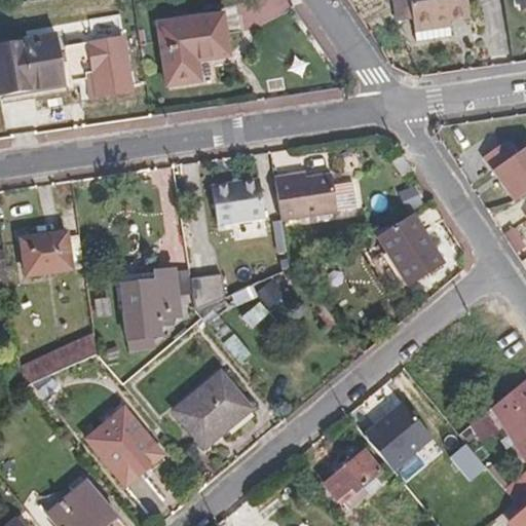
[(390,0),(393,21),(409,19),(406,0),(390,0)]
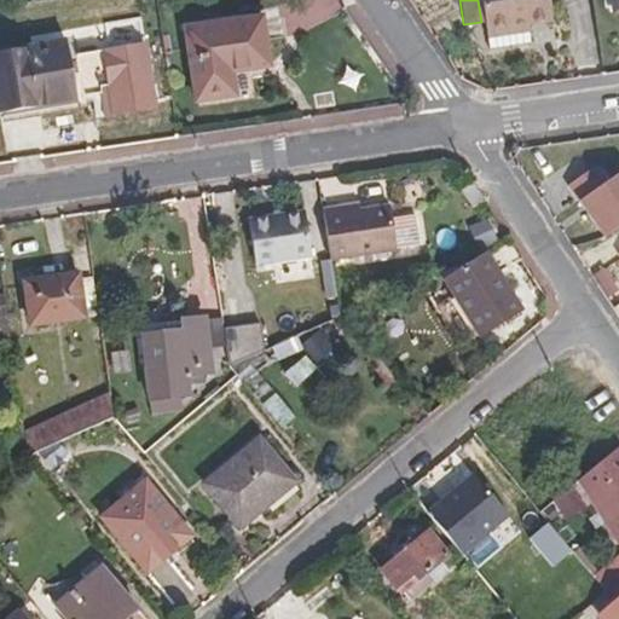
[(545,0),(478,0),(481,22),(484,36),(509,33),(509,25),(549,19),(545,0)]
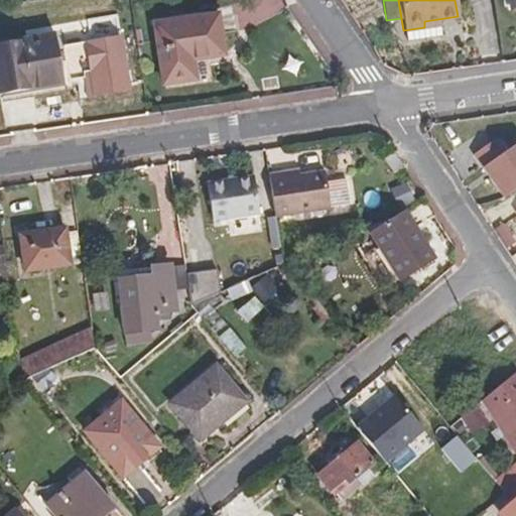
[(220,16),(155,27),(164,87),(198,83),(196,68),(226,63),(220,16)]
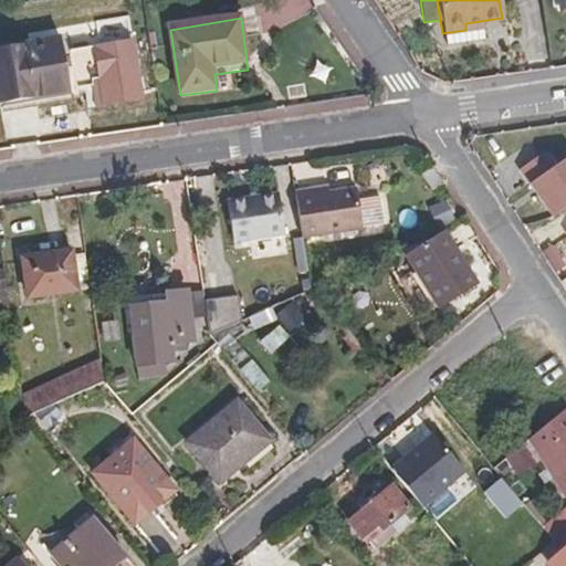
[(63,44),(0,53),(0,101),(1,109),(71,100),(63,44)]
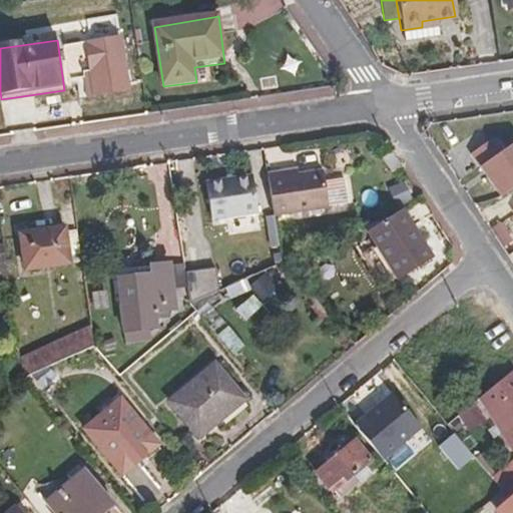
[(383,156),(394,173),(402,167),(392,151),(383,156)]
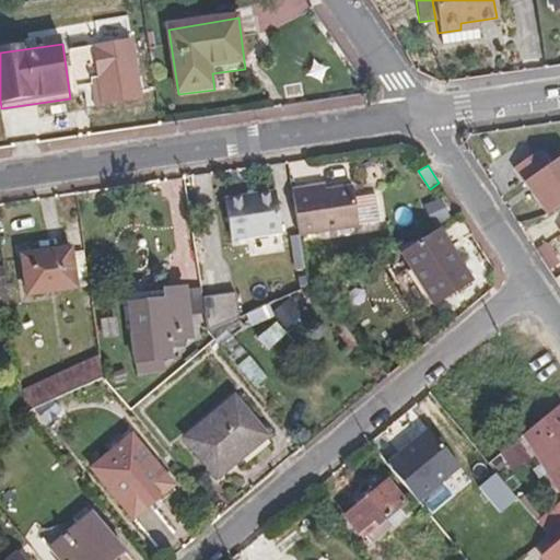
[(327,184),(313,185),(314,193),(327,190),(327,184)]
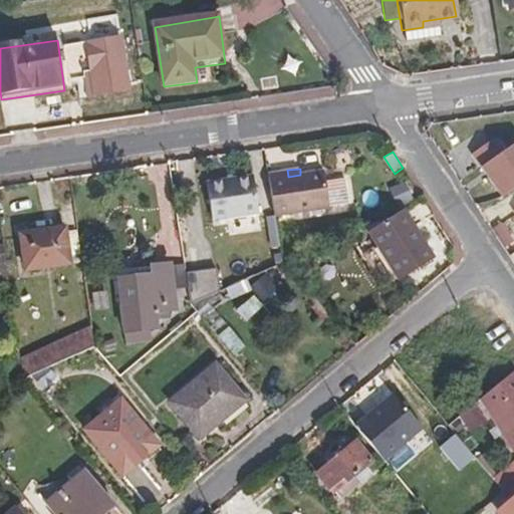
[(287,170),(270,173),(277,215),(330,207),(329,207),(326,183),(324,171),(300,175),(288,177),(287,170)]
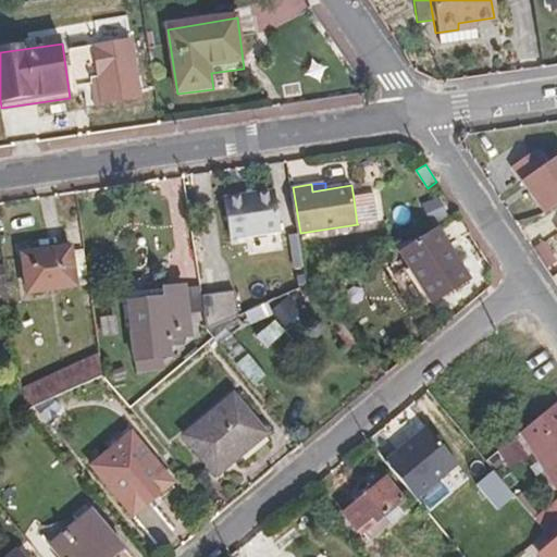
[(276,190),(226,197),(233,237),(282,231),(276,190)]
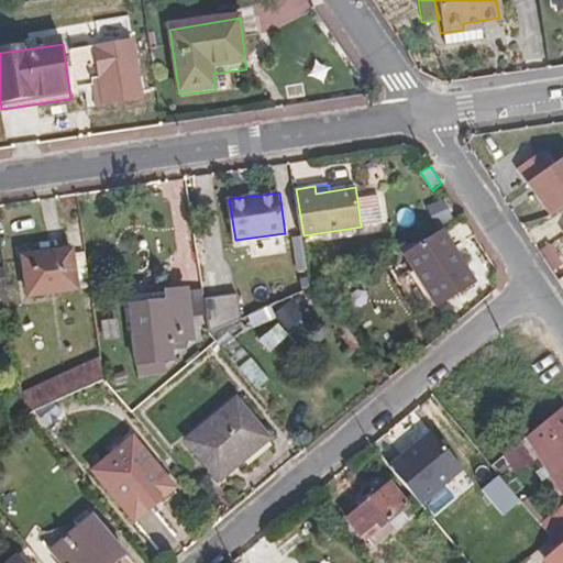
[(379,197),(357,200),(361,227),(384,223),(379,197)]
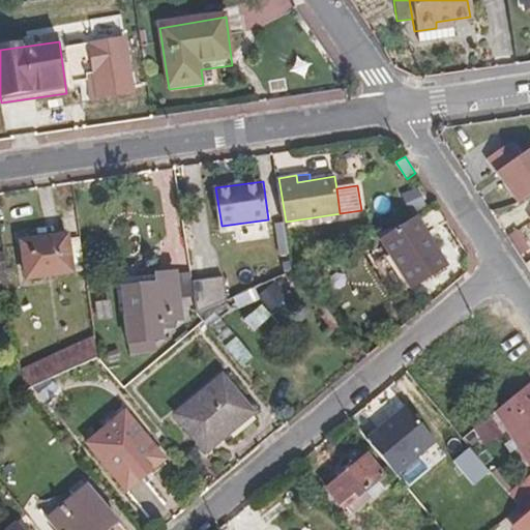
[(415,221),(381,239),(412,288),(444,267),(415,221)]
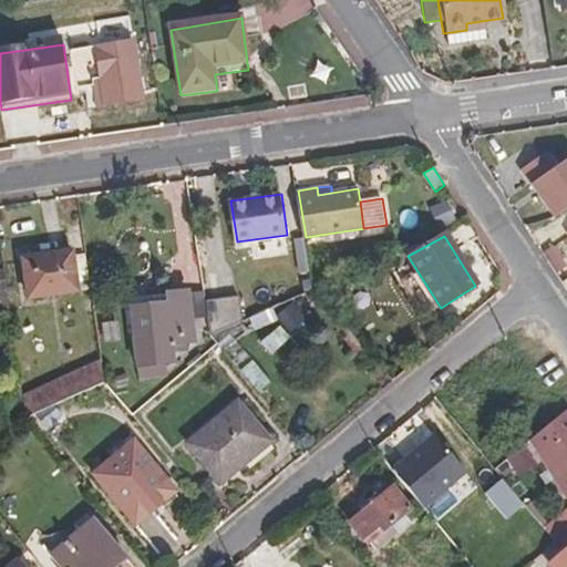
[(69,253),(20,260),(26,297),(74,290),(69,253)]
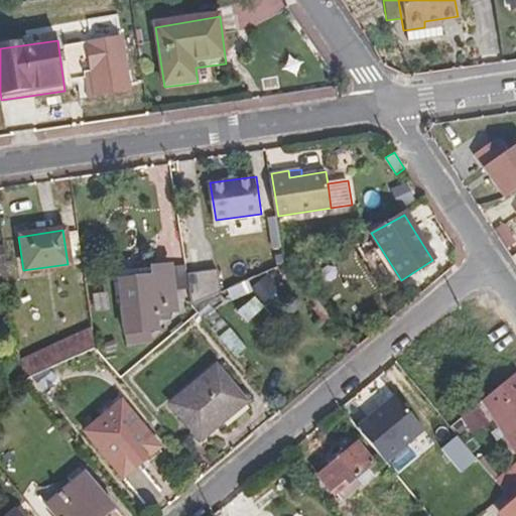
[(0,289),(10,288),(8,271),(5,255),(0,255),(0,289)]
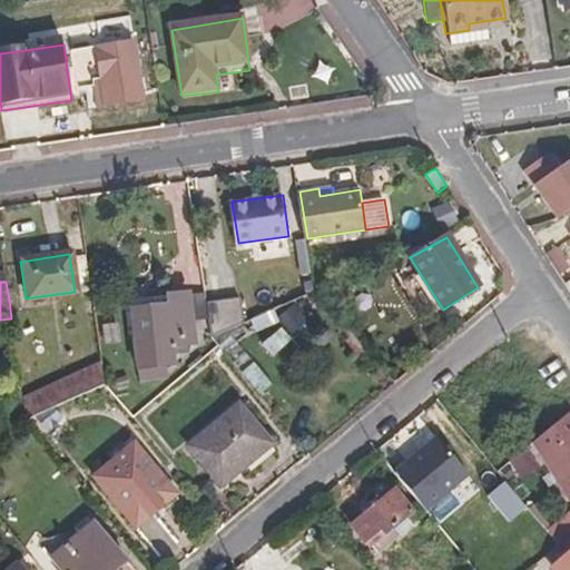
[(207,314),(204,291),(186,293),(188,316),(207,314)]
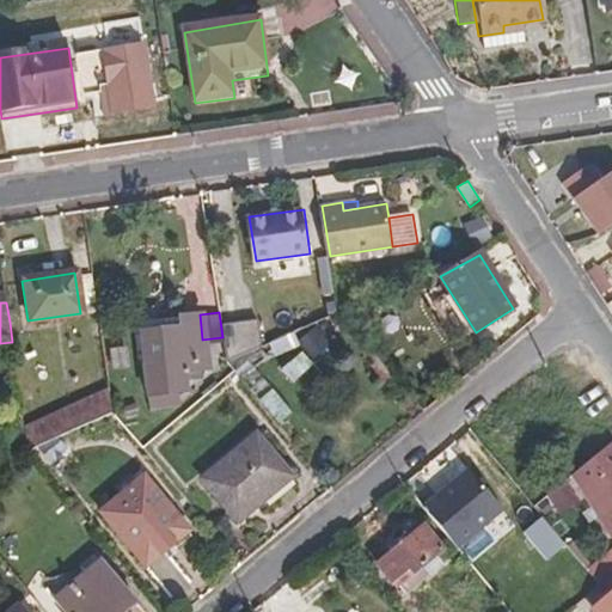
[(202,340),(200,314),(200,313),(139,322),(148,395),(184,390),(182,369),(206,366),(202,340)]
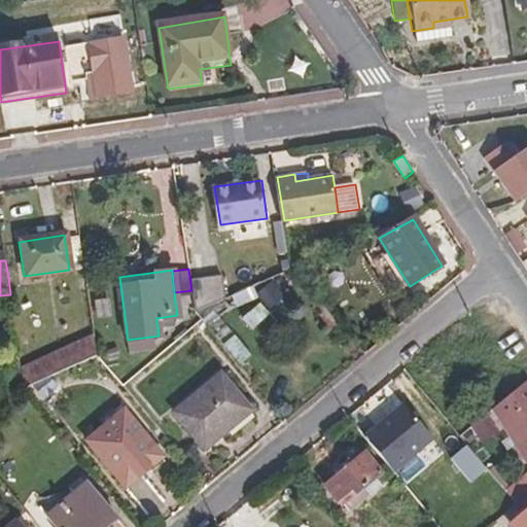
[(202,319),(214,336),(220,331),(211,319),(214,317),(207,309),(198,314),(202,319)]
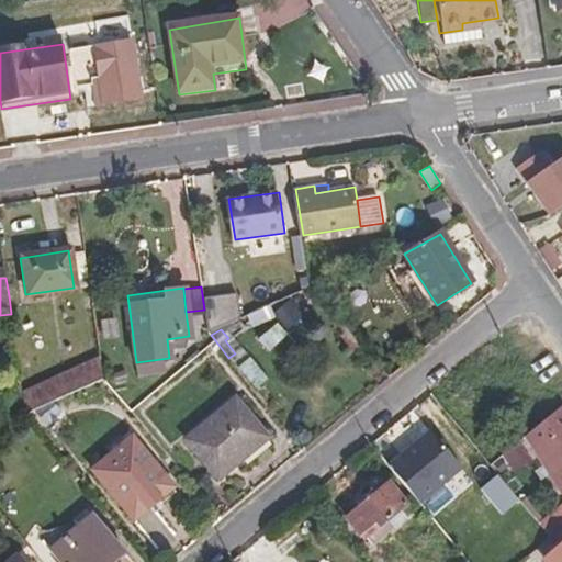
[(100,383),(98,362),(38,388),(47,406),(100,383)]
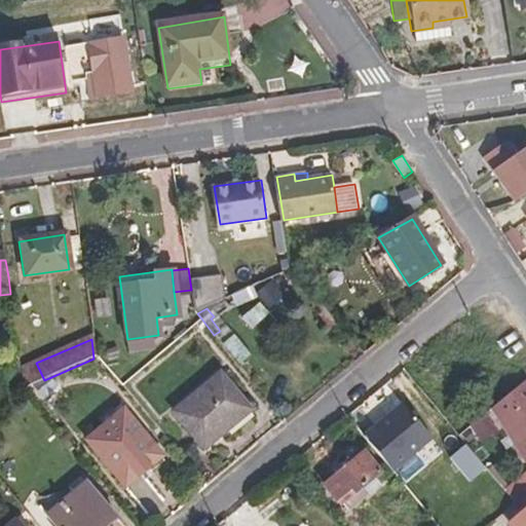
[(22,375),(22,368),(19,353),(4,355),(8,377),(22,375)]
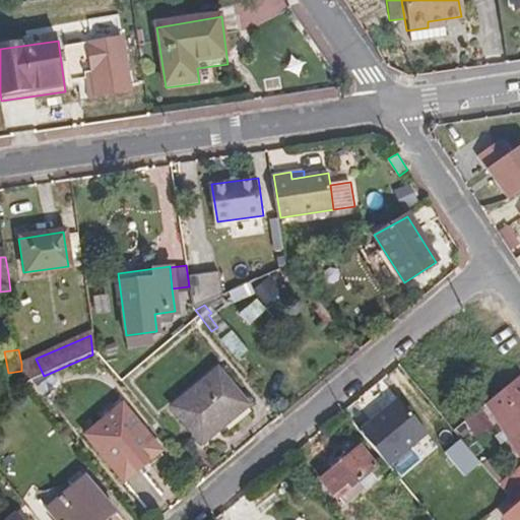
[(44,376),(36,359),(21,364),(21,371),(24,384),(44,376)]
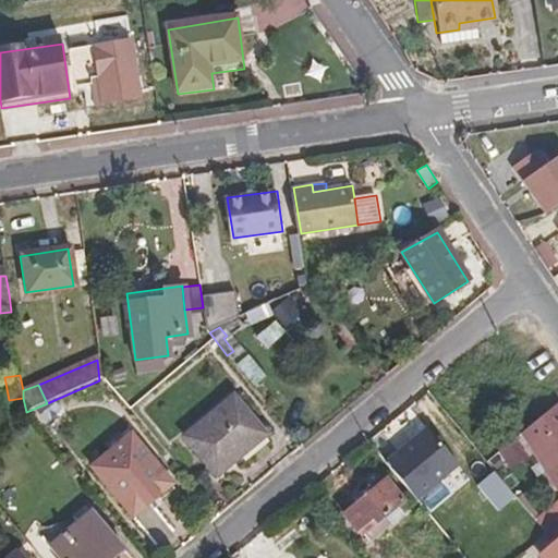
[(230,399),(183,438),(215,476),(238,459),(234,455),(259,435),(230,399)]
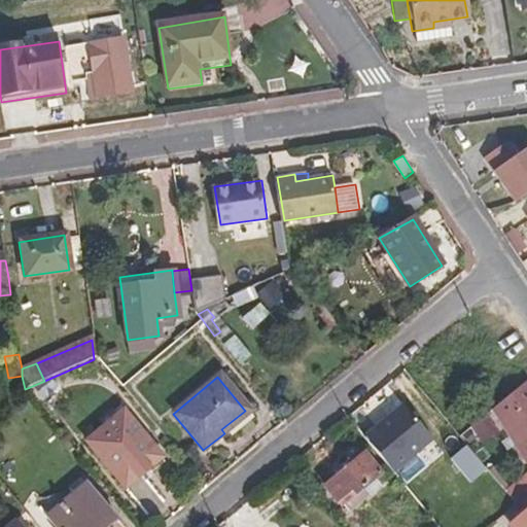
[(526,382),(494,409),(526,457),(526,382)]
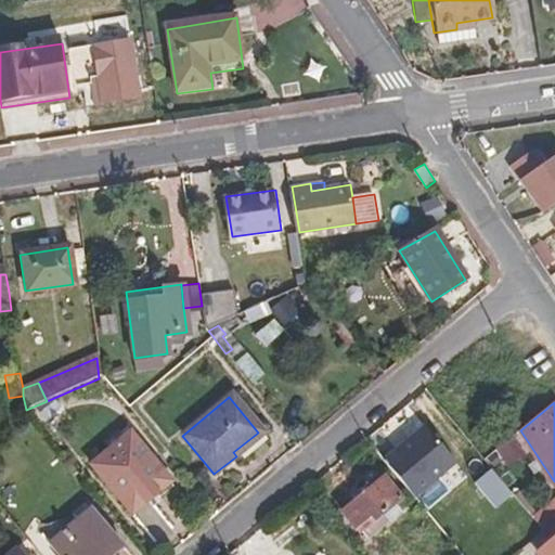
[(472,449),(439,410),(418,429),(451,465),(472,449)]
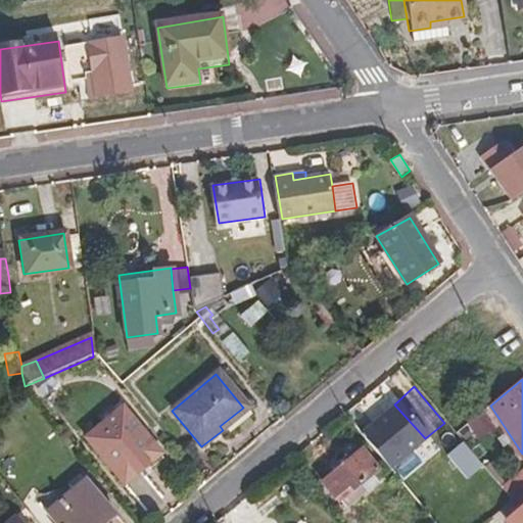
[(120,407),(84,438),(123,484),(139,471),(132,463),(153,445),(120,407)]
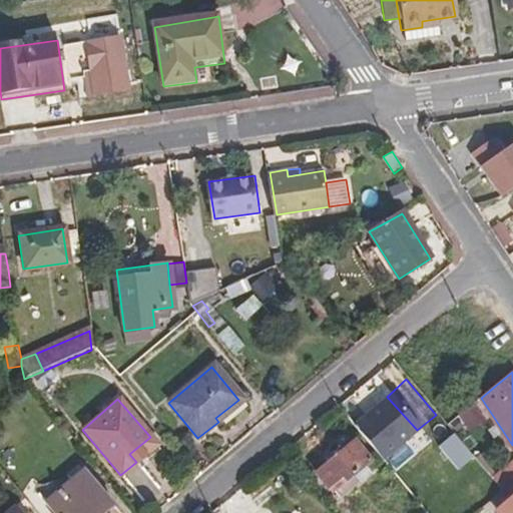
[(472,412),(454,424),(462,436),(481,423),(472,412)]
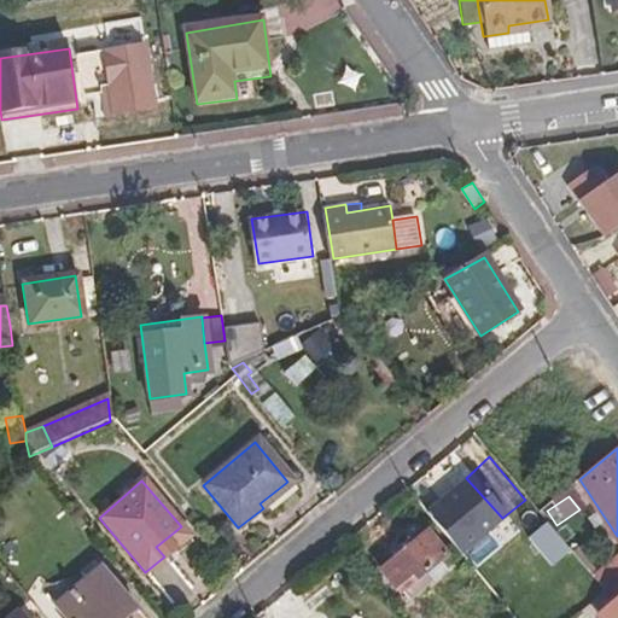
[(424,536),(379,572),(397,596),(442,559),(424,536)]
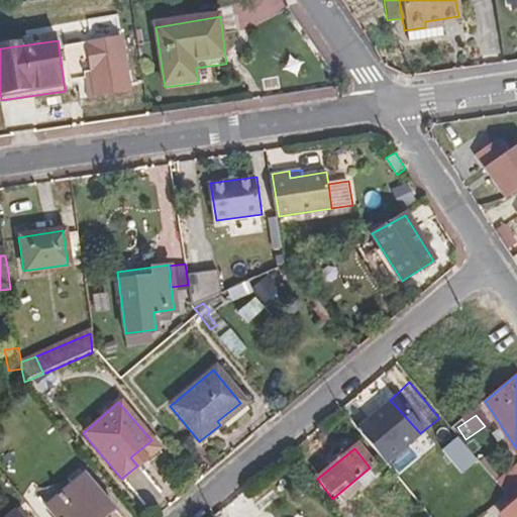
[(516,466),(496,483),(505,495),(516,484),(516,466)]
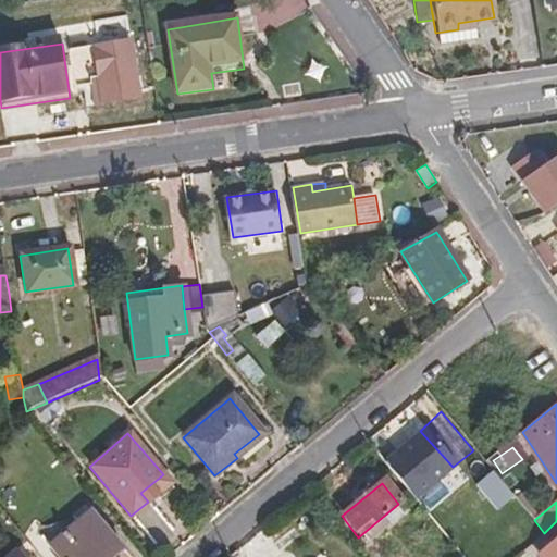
[(91,510),(49,545),(59,556),(109,556),(122,547),(91,510)]
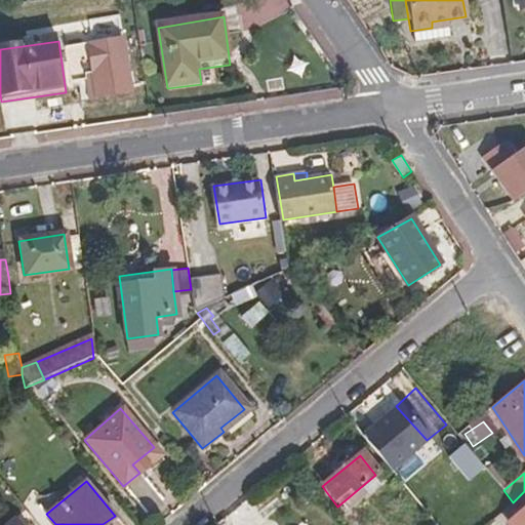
[(524,524),(524,508),(507,523),(509,524),(524,524)]
